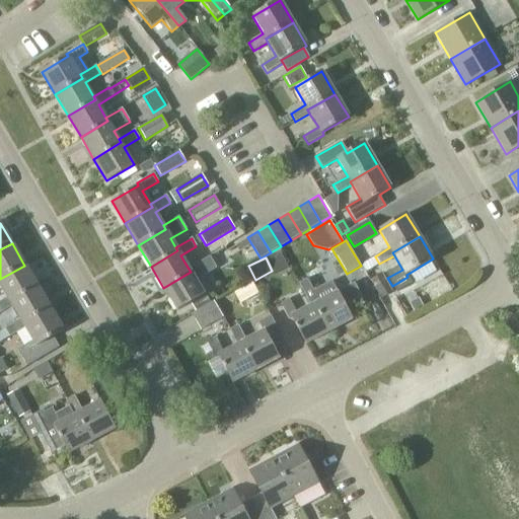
[(191,272),(163,288),(176,310),(191,302),(204,294),(194,277),(209,268),(204,260),(189,269),(191,272)]
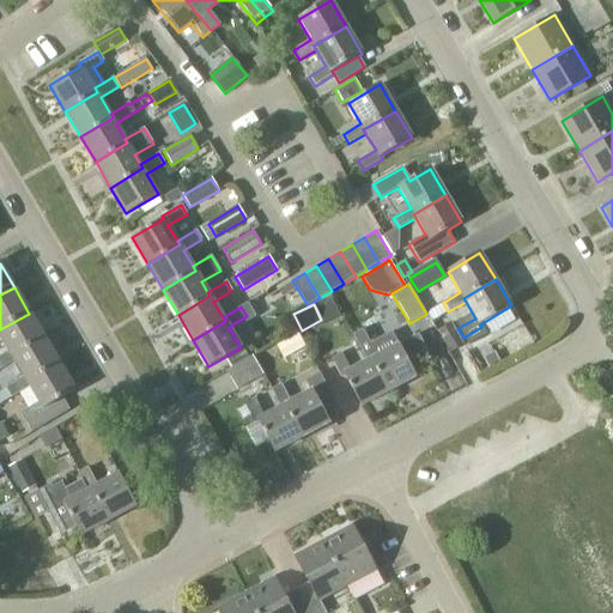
[(12,358),(44,339),(29,314),(0,329),(0,338),(8,352),(0,357),(0,369),(14,362),(12,358)]
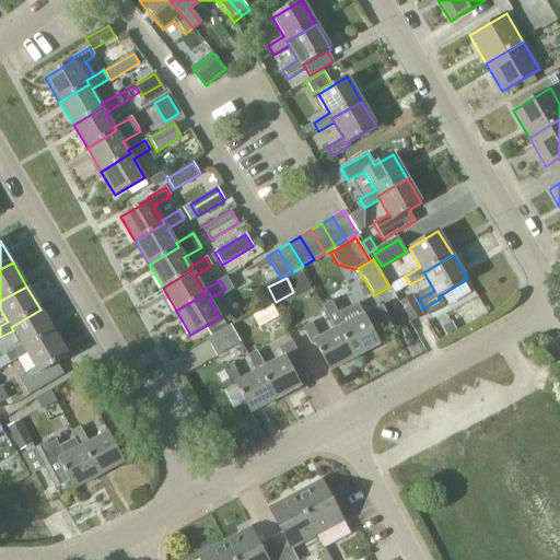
[(410,322),(423,315),(412,295),(399,302),(410,322)]
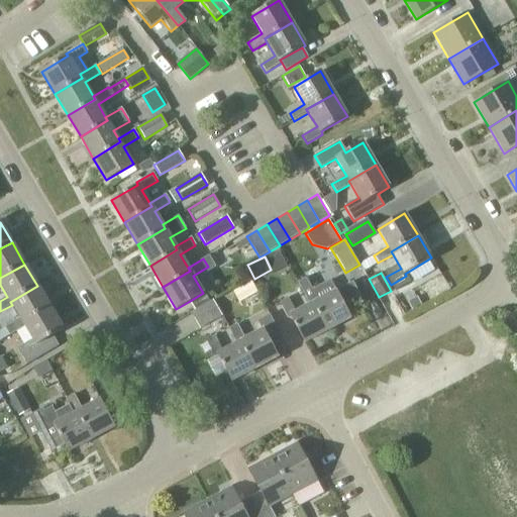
[(312,303),(327,330),(350,318),(343,306),(360,297),(352,282),(336,291),(330,280),(311,290),(305,278),(297,283),(301,290),(309,305),(312,303)]
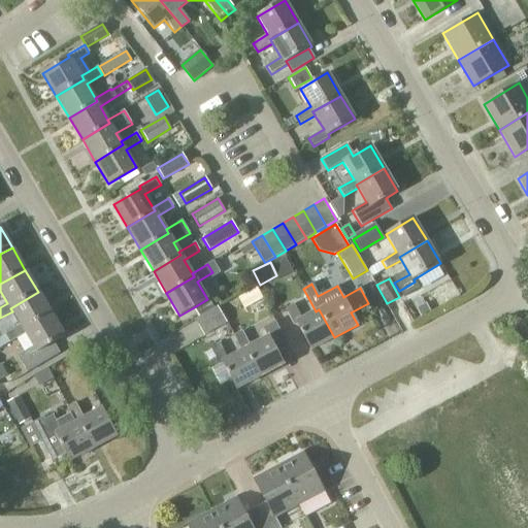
[(23,330),(51,314),(38,292),(10,308),(12,311),(21,325),(4,334),(9,342),(25,333),(23,330)]
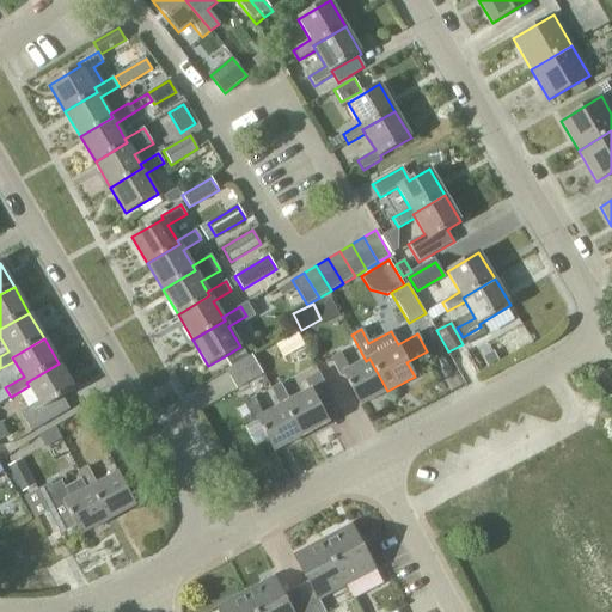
[(231,368),(248,357),(242,347),(240,347),(225,356),(231,368)]
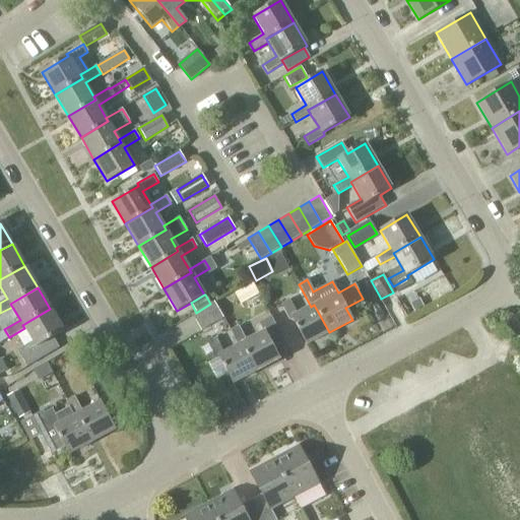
[(314,305),(311,307),(297,314),(288,300),(280,304),(288,319),(291,318),(306,345),(329,332),(314,305)]
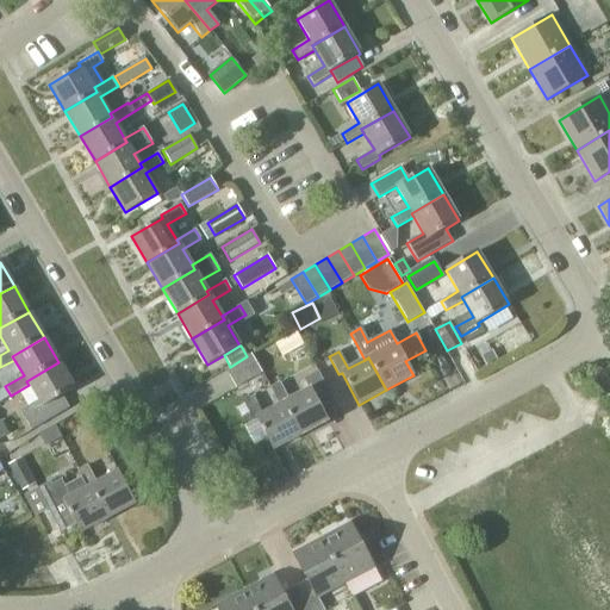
[(235,388),(261,373),(250,355),(247,356),(230,367),(224,371),(235,388)]
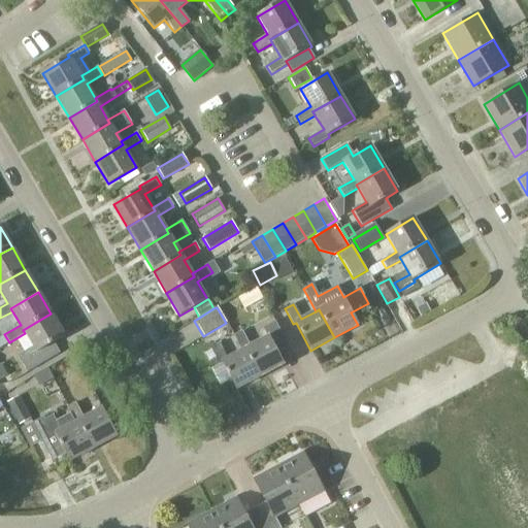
[(23,330),(25,333),(33,348),(18,357),(27,372),(60,353),(55,342),(64,336),(51,314),(23,330)]
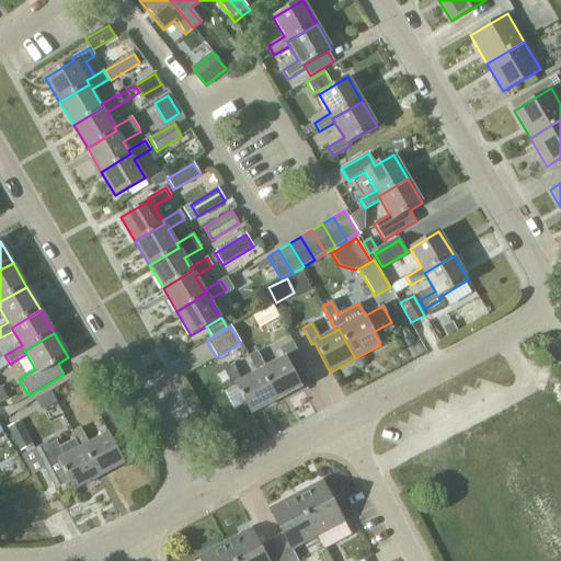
[(260,370),(276,401),(301,388),(294,373),(305,367),(293,344),(279,351),(284,358),(265,368),(256,352),(248,356),(256,373),(260,370)]
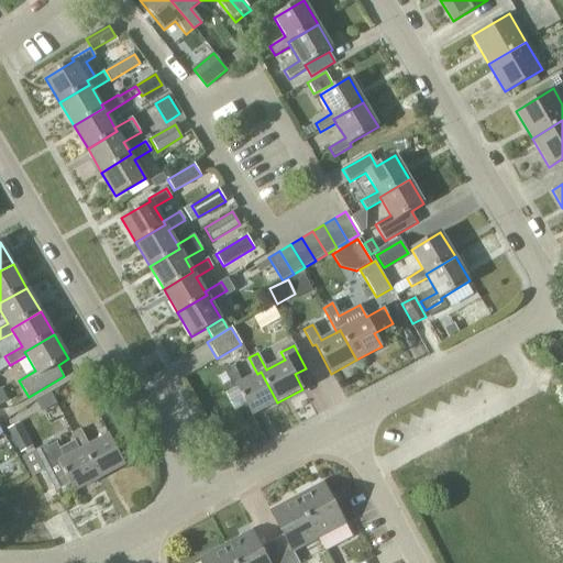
[(261,372),(257,374),(242,382),(233,366),(224,371),(233,388),(236,386),(252,416),(277,403),(261,372)]
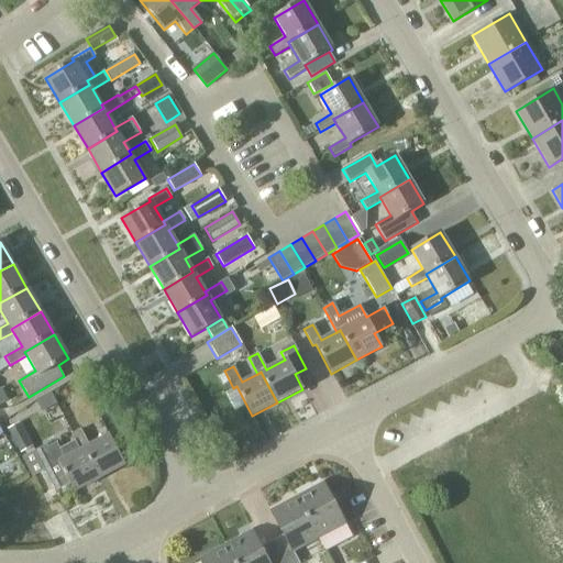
[(33,445),(20,421),(7,429),(20,453),(33,445)]
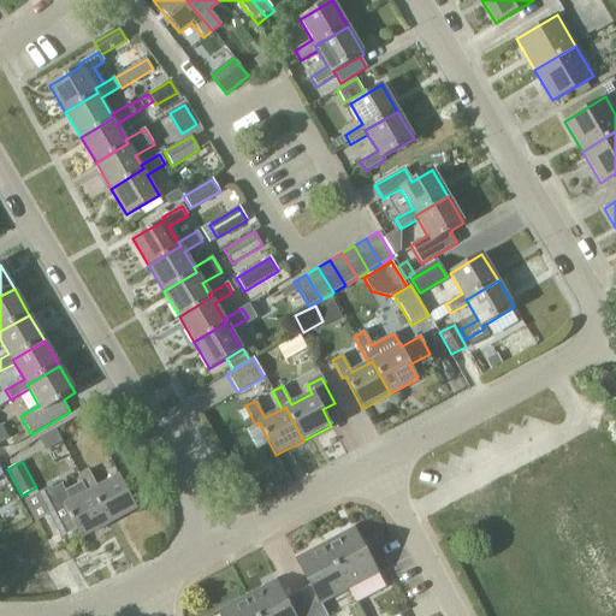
[(92,491),(108,523),(136,509),(119,477),(98,487),(88,471),(78,475),(81,481),(88,493),(92,491)]
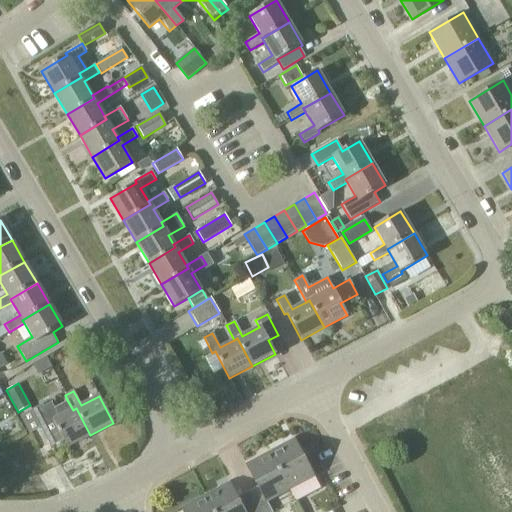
[(31,410),(51,447),(64,440),(68,447),(90,435),(76,408),(73,410),(67,400),(53,407),(50,402),(43,407),(42,405),(31,410)]
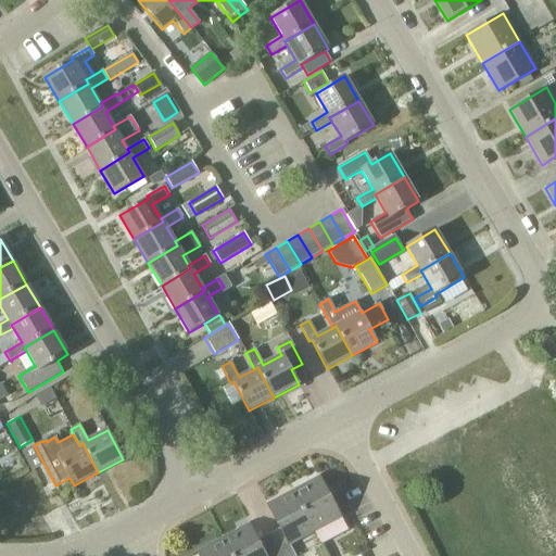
[(292,489),(315,531),(323,544),(348,531),(341,518),(318,476),(292,489)]
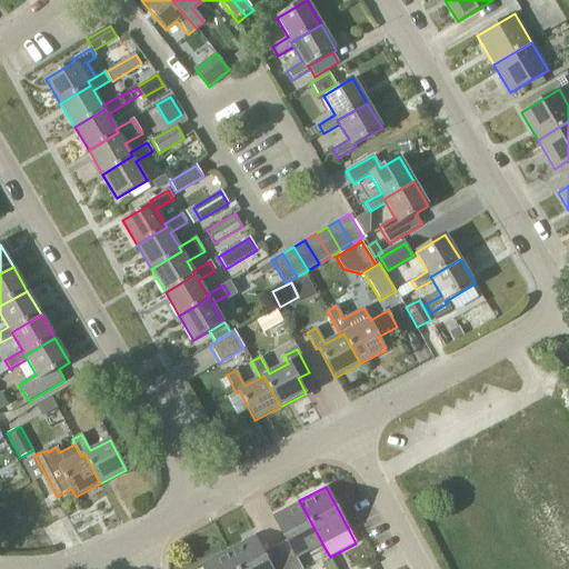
[(301,568),(296,558),(322,543),(299,500),(272,515),(286,541),(275,547),(286,568),(301,568)]
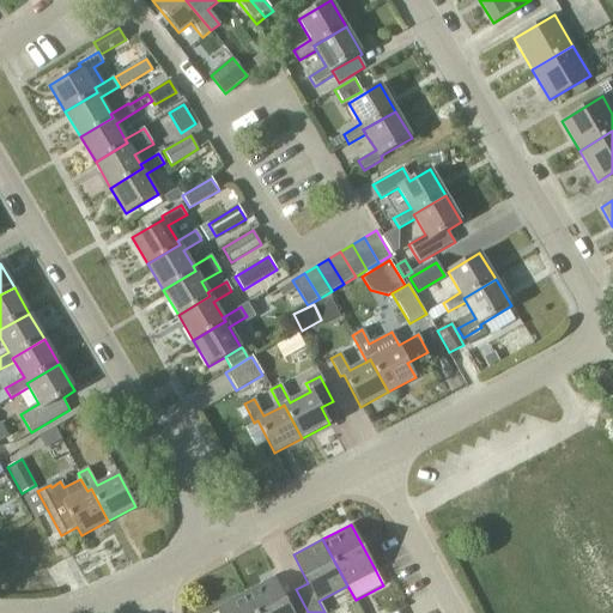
[(308,612),(296,589),(284,596),(273,576),(244,592),(255,612),(308,612)]
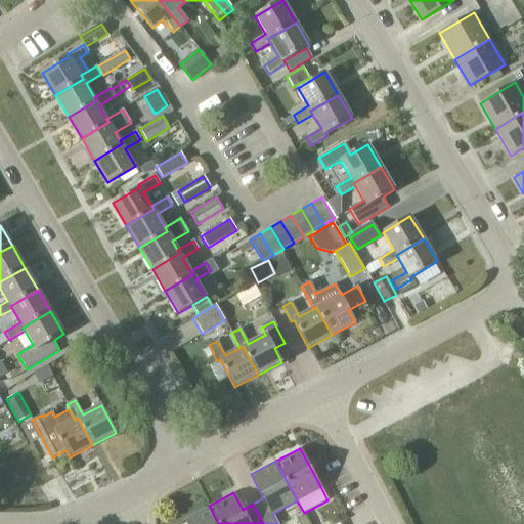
[(218,523),(209,506),(184,519),(186,523),(218,523)]
